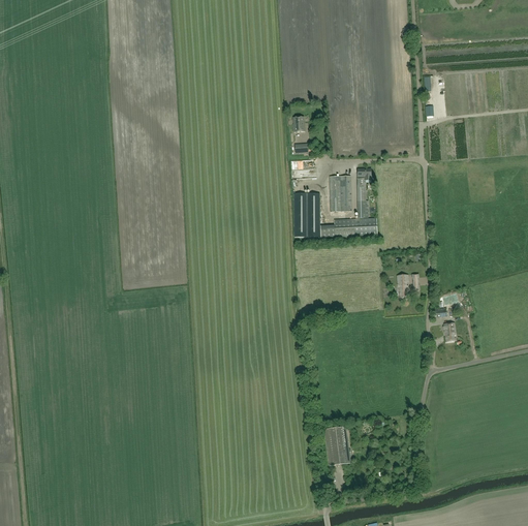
[(303,123),(303,115),(292,116),(293,122),(292,122),(293,130),(301,129),(304,129),(304,123),(303,123)]
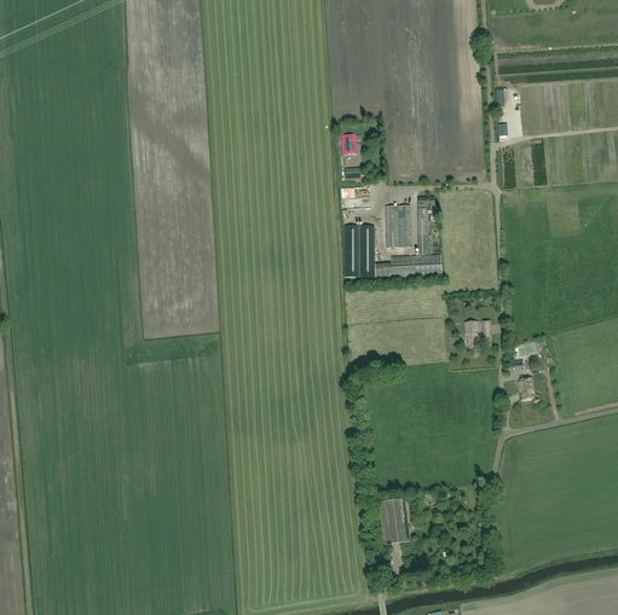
[(428,232),(427,208),(433,208),(433,195),(417,195),(417,203),(417,207),(417,251),(431,251),(429,232),(428,232)]
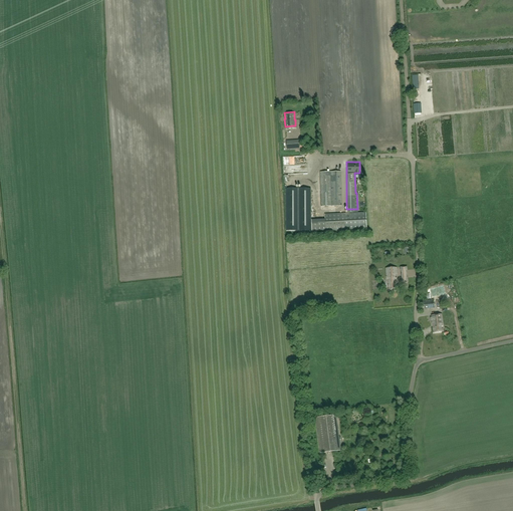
[(320,204),(341,203),(339,169),(319,170),(320,204)]
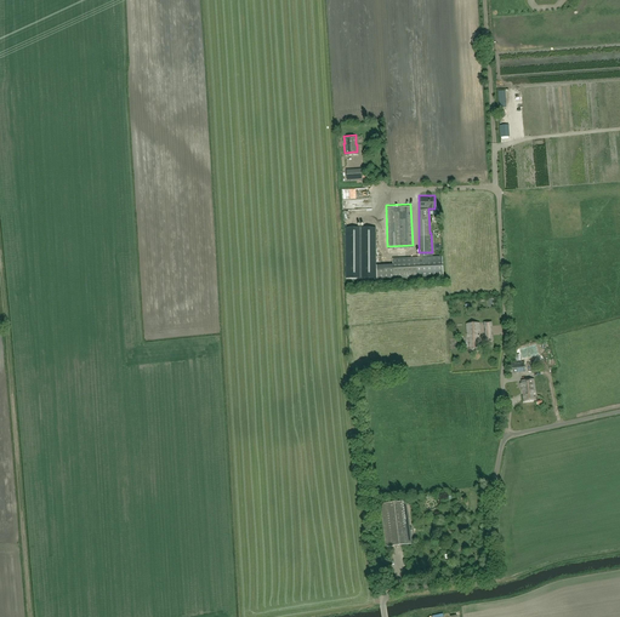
[(360,224),(359,224),(345,224),(345,275),(375,275),(375,224),(360,224)]
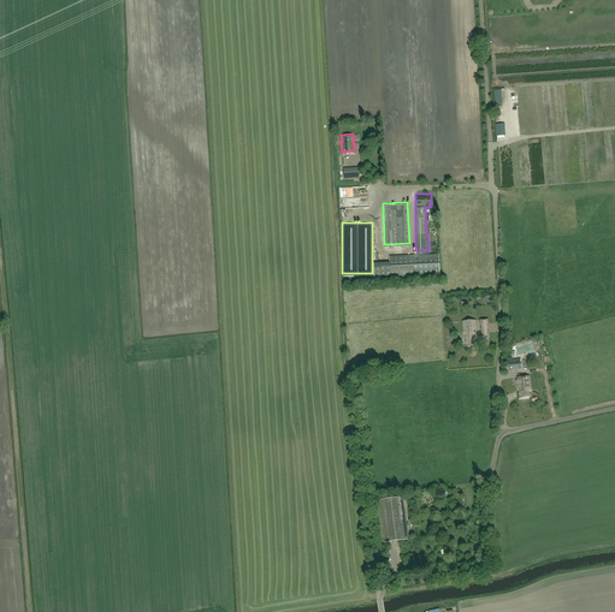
[(372,260),(373,274),(439,271),(438,250),(389,253),(389,260),(372,260)]
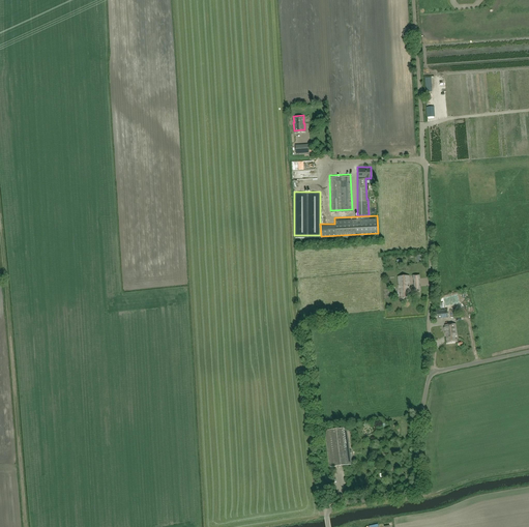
[(408,281),(408,273),(398,274),(398,286),(399,286),(400,297),(410,296),(410,292),(408,292),(408,284),(407,284),(406,281),(408,281)]
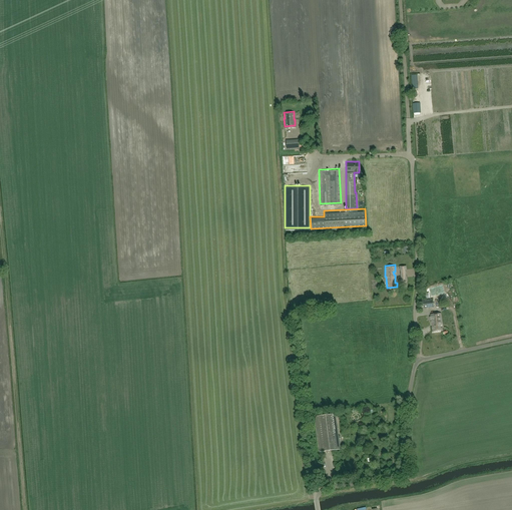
[(420,306),(432,304),(431,297),(418,299),(420,306)]
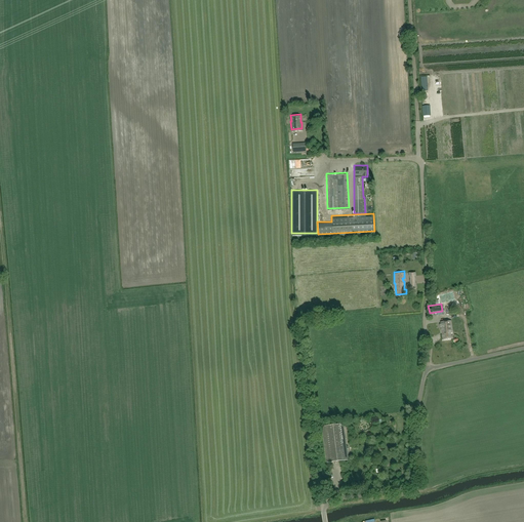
[(442,337),(451,335),(450,330),(451,330),(449,318),(439,319),(439,321),(439,322),(439,324),(440,324),(442,337)]
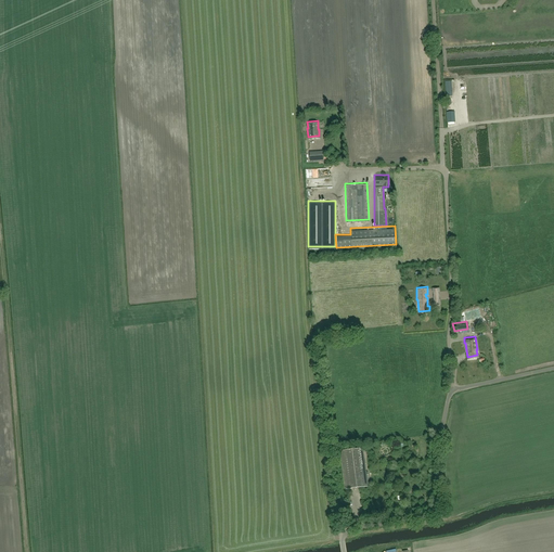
[(348,489),(370,486),(364,448),(343,451),(348,489)]
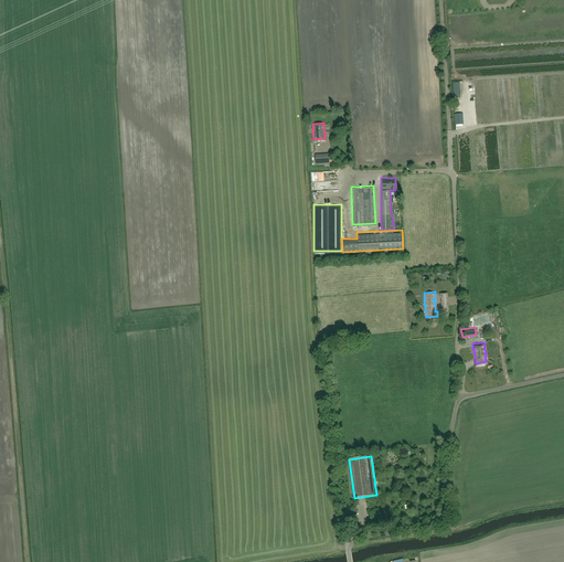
All buildings are outlined.
